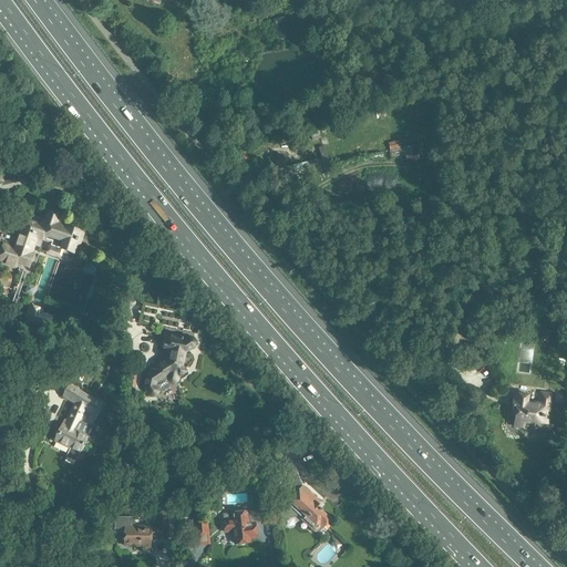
[(290,38),(286,17),(274,20),(278,39),(278,40),(284,39),(290,38)]
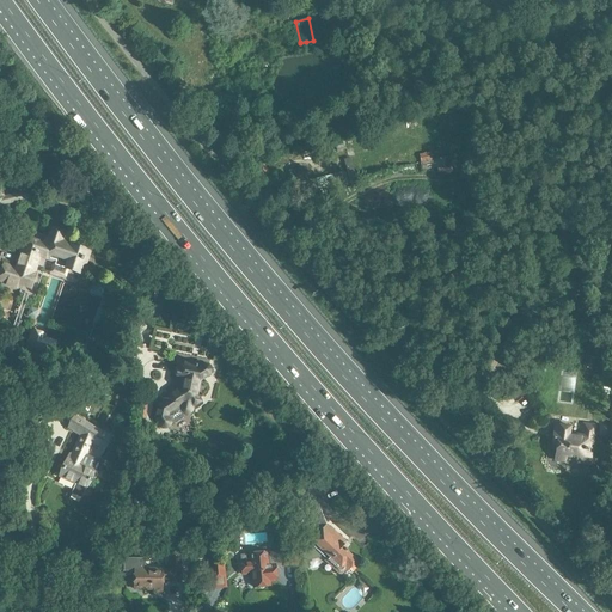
[(418,154),(421,163),(433,159),(432,152),(418,154)]
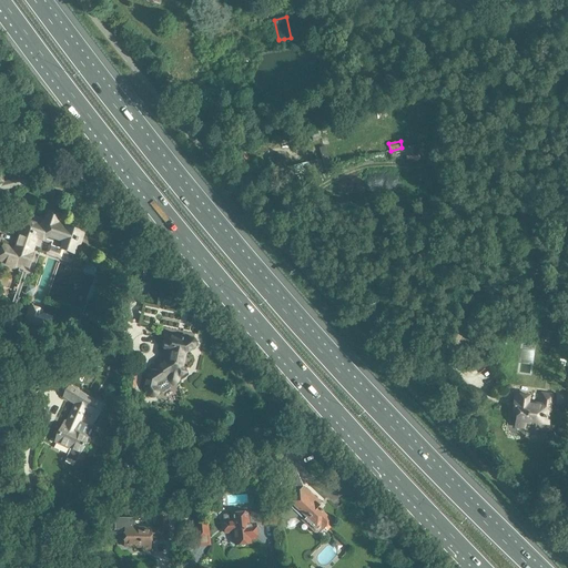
[(250,160),(244,152),(236,158),(242,165),(250,160)]
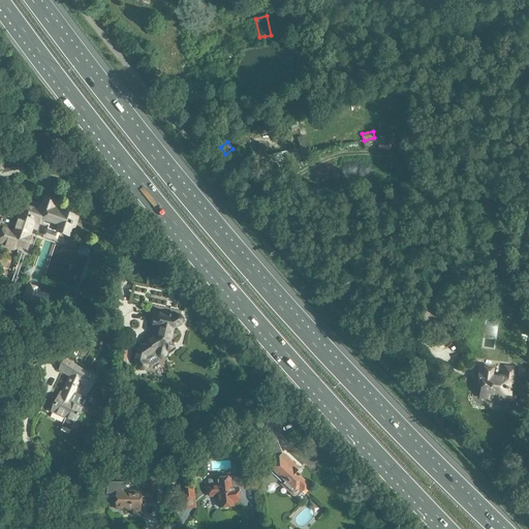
[(265,144),(250,148),(255,167),(270,164),(293,158),(291,150),(268,156),(265,144)]
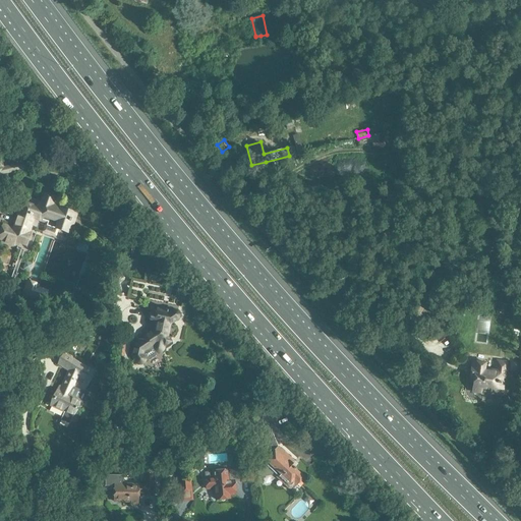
[(68,243),(79,211),(63,206),(54,204),(56,197),(44,193),(41,200),(39,200),(37,206),(21,199),(13,226),(3,223),(0,231),(0,240),(1,241),(2,241),(1,243),(30,253),(37,232),(43,235),(45,228),(57,232),(55,239),(68,243)]
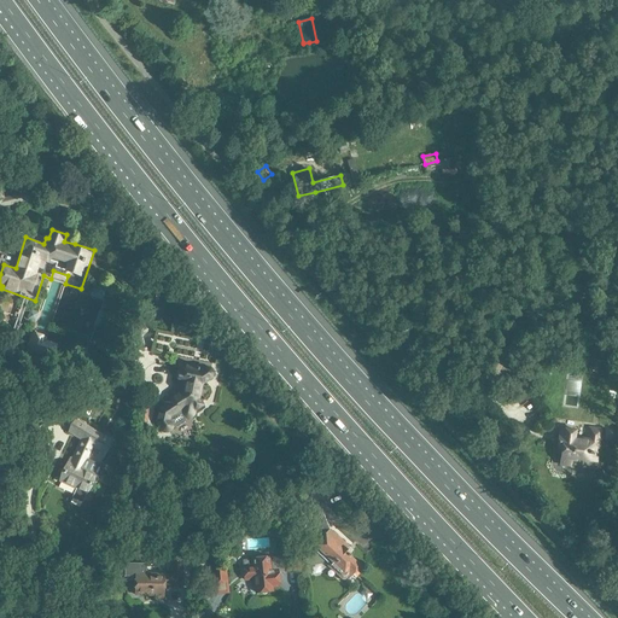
[(94,284),(91,297),(103,301),(106,289),(94,284)]
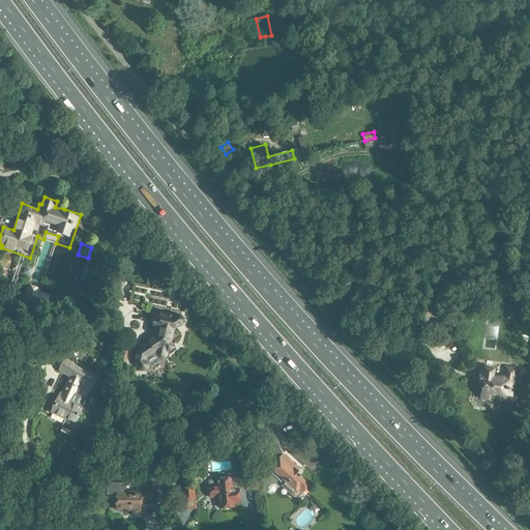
[(31,276),(33,268),(26,265),(23,274),(31,276)]
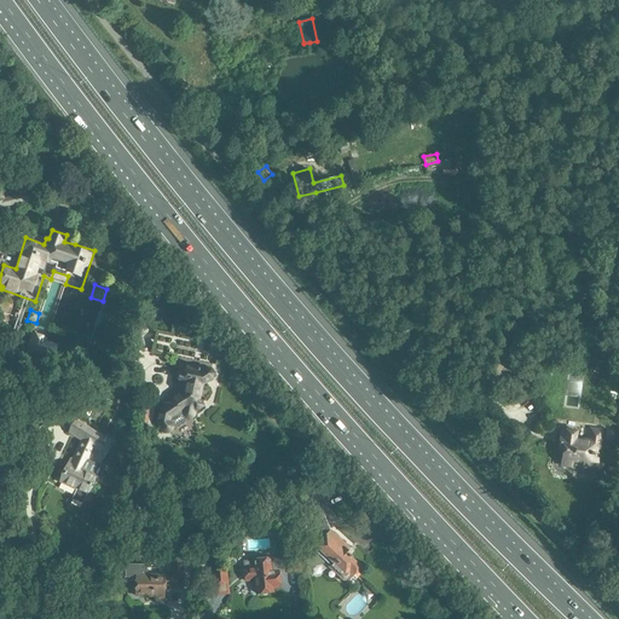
[(109,314),(99,311),(94,327),(104,330),(105,327),(108,328),(110,319),(108,318),(109,314)]
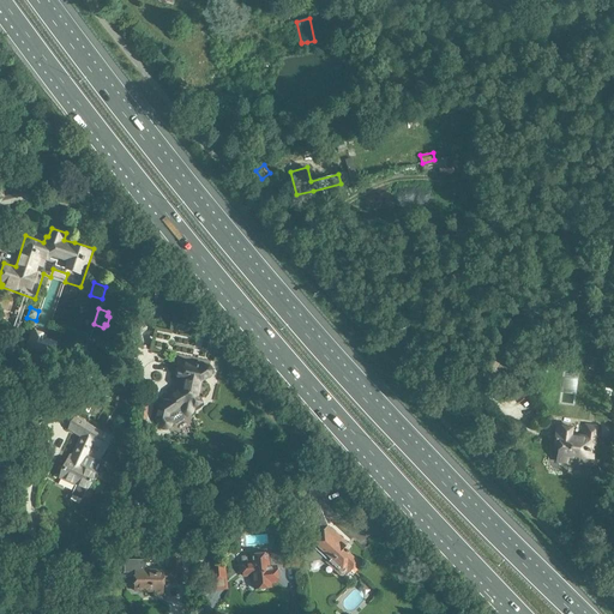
[(31,330),(25,348),(52,357),(58,342),(46,338),(47,336),(31,330)]
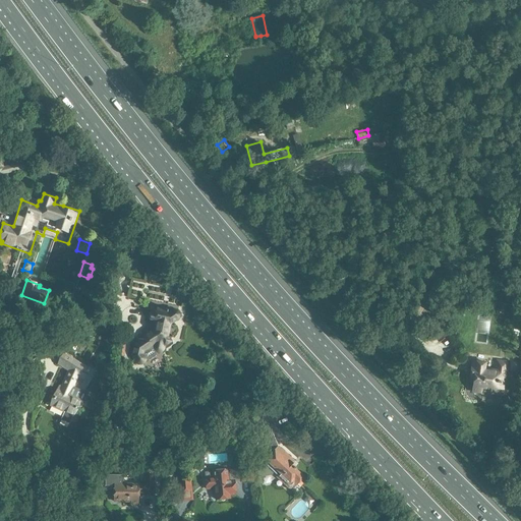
[(506,306),(500,303),(497,311),(503,314),(506,306)]
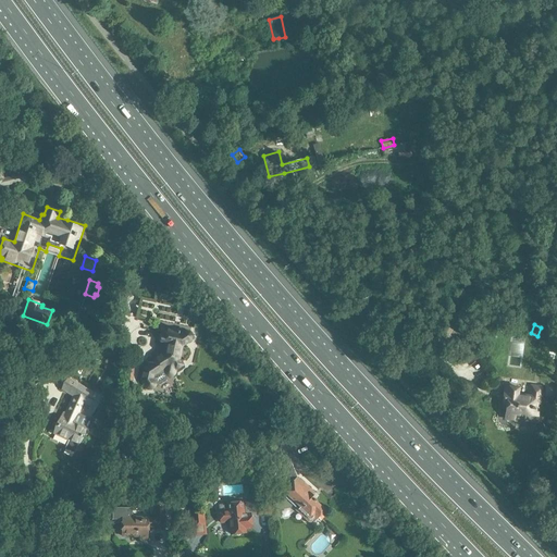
[(168,344),(165,353),(163,353),(147,363),(149,366),(144,369),(141,381),(143,383),(143,384),(144,386),(146,388),(148,390),(150,390),(152,390),(155,387),(156,385),(156,384),(159,385),(168,380),(166,376),(169,378),(171,378),(172,376),(174,375),(175,373),(175,370),(183,364),(178,358),(182,347),(192,341),(192,336),(189,333),(161,327),(158,342),(168,344)]
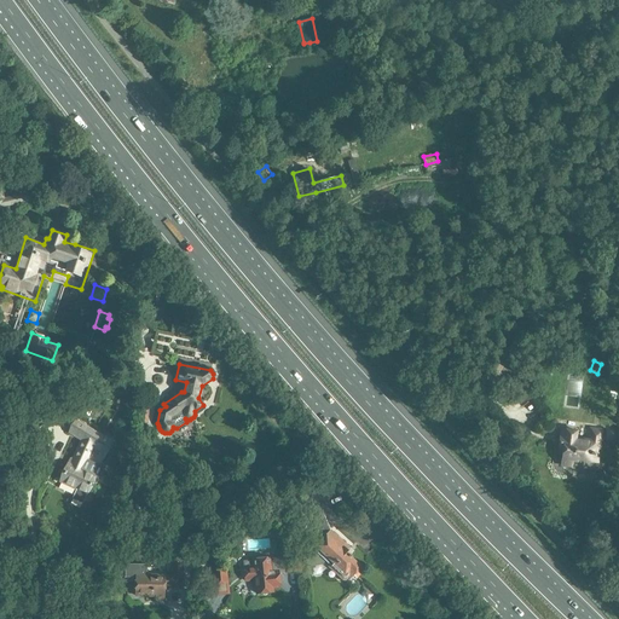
[(52,403),(71,403),(71,392),(52,393),(52,403)]
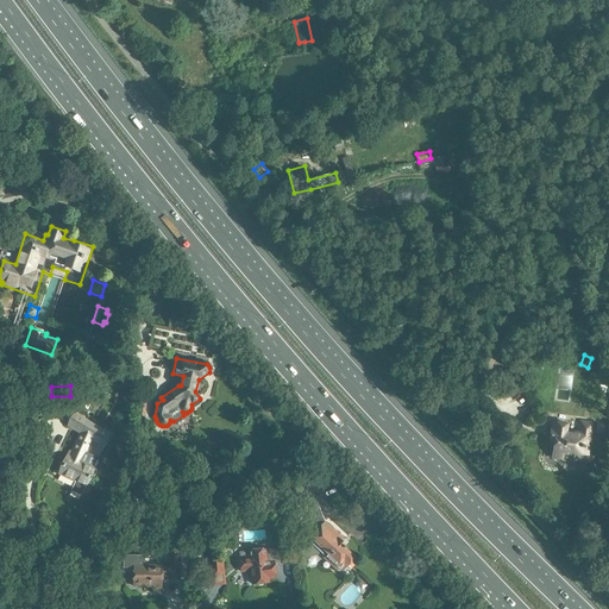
[(137,415),(145,416),(148,395),(139,395),(137,415)]
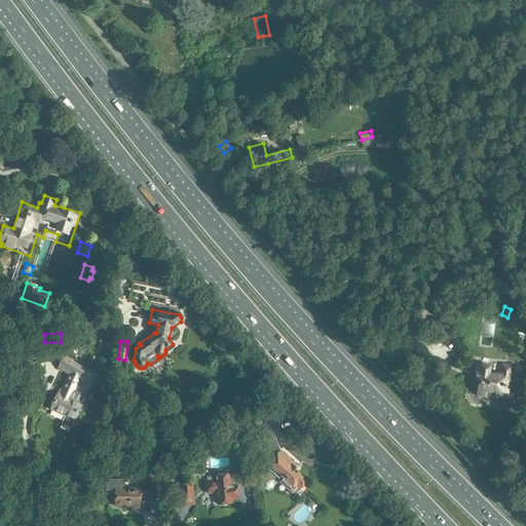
[(9,358),(4,351),(0,353),(0,361),(2,363),(9,358)]
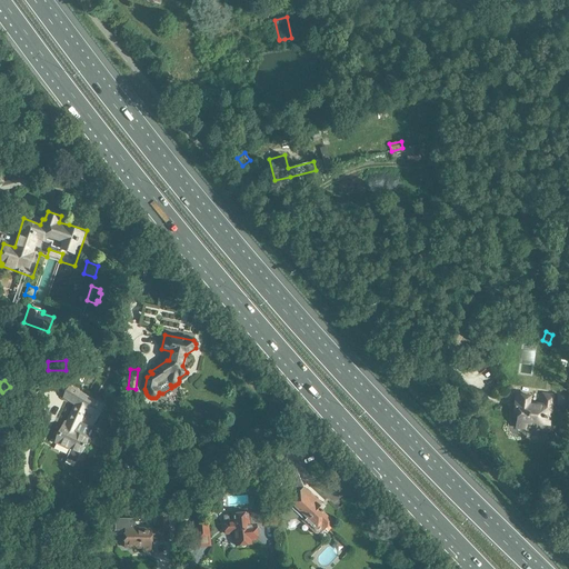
[(63,427),(56,443),(70,450),(67,459),(76,463),(80,455),(87,439),(90,441),(96,429),(81,422),(86,412),(90,416),(95,408),(98,402),(71,386),(63,399),(75,406),(65,427),(63,427)]
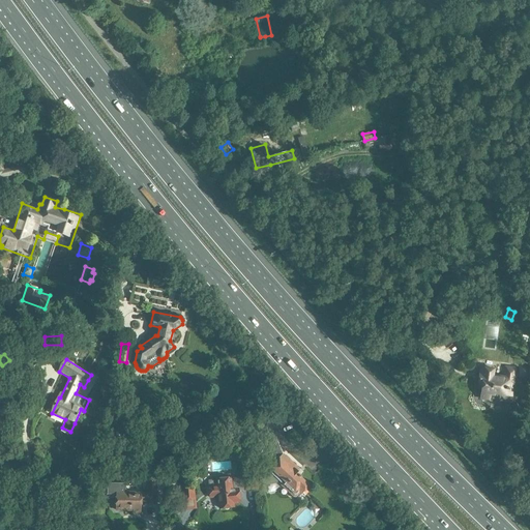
[(494,370),(480,367),(478,384),(482,385),(480,399),(490,400),(491,395),(494,395),(495,393),(503,394),(504,389),(512,390),(516,369),(503,366),(502,378),(493,377),(494,370)]
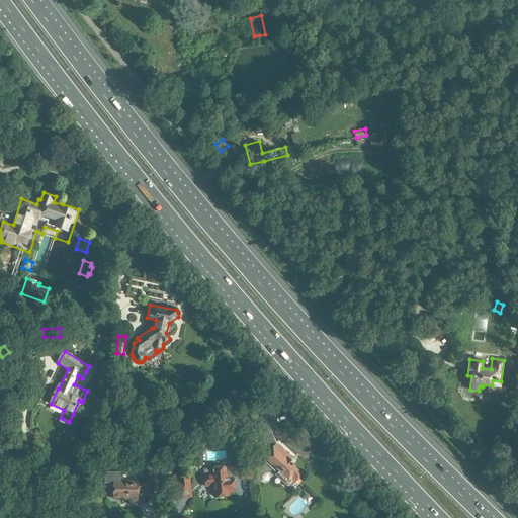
[(110,408),(107,419),(121,422),(123,410),(110,408)]
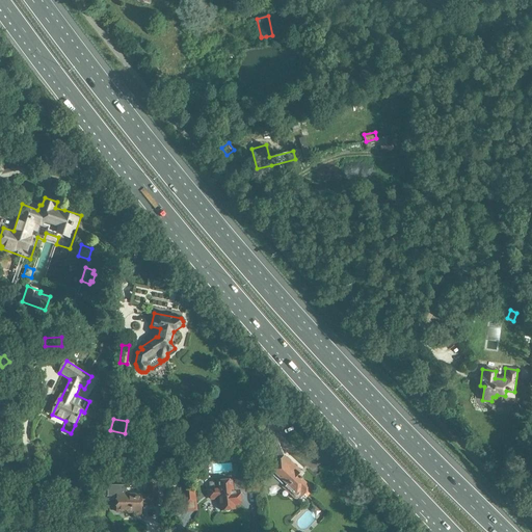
[(192,429),(185,427),(183,434),(190,435),(192,429)]
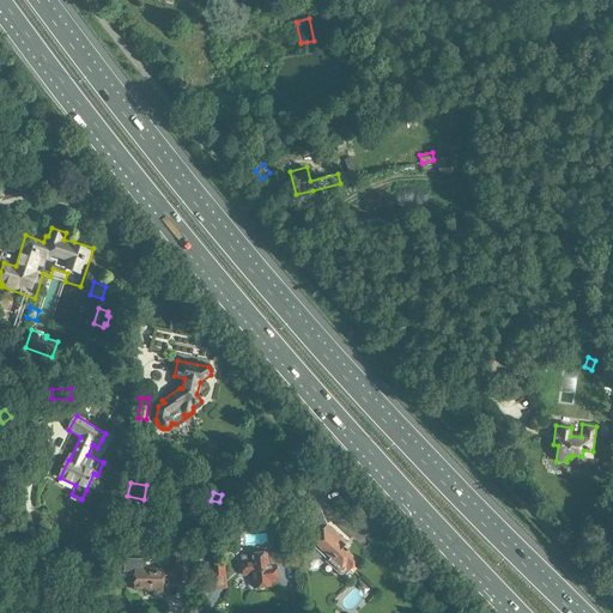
[(328,525),(320,505),(305,511),(313,528),(316,526),(322,532),(310,545),(310,544),(302,547),(304,562),(320,558),(322,556),(337,569),(335,570),(341,576),(347,570),(346,569),(347,568),(353,574),(360,565),(347,553),(349,552),(347,551),(350,548),(345,545),(347,544),(328,525)]
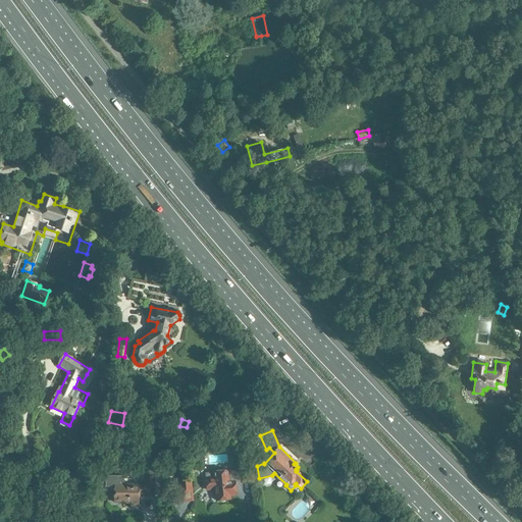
[(214,472),(205,473),(206,479),(207,490),(213,489),(213,493),(216,492),(216,501),(230,500),(229,496),(236,494),(236,484),(241,483),(241,482),(254,481),(252,463),(239,464),(239,470),(225,472),(214,473),(214,472)]
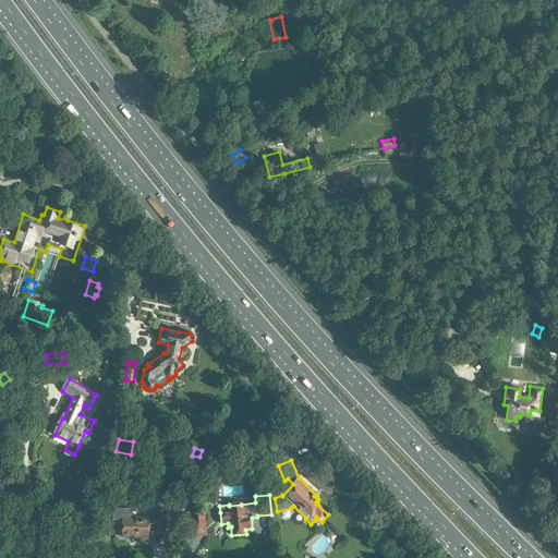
[(113,509),(112,521),(122,521),(122,536),(140,537),(141,537),(141,535),(148,535),(149,529),(165,529),(165,509),(156,509),(155,520),(132,519),(133,509),(113,509)]
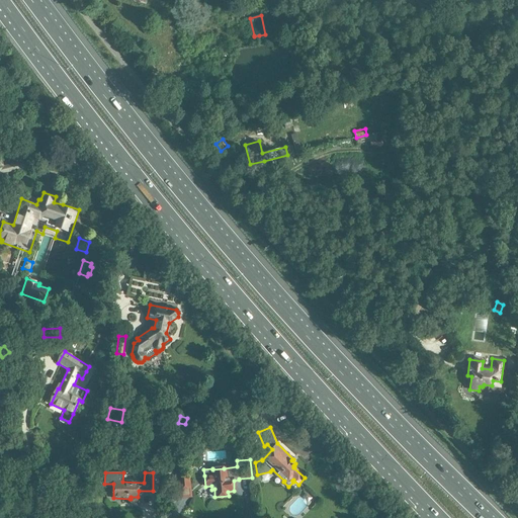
[(177,476),(179,489),(178,489),(179,499),(192,498),(191,488),(190,488),(189,477),(188,477),(187,475),(177,476)]
